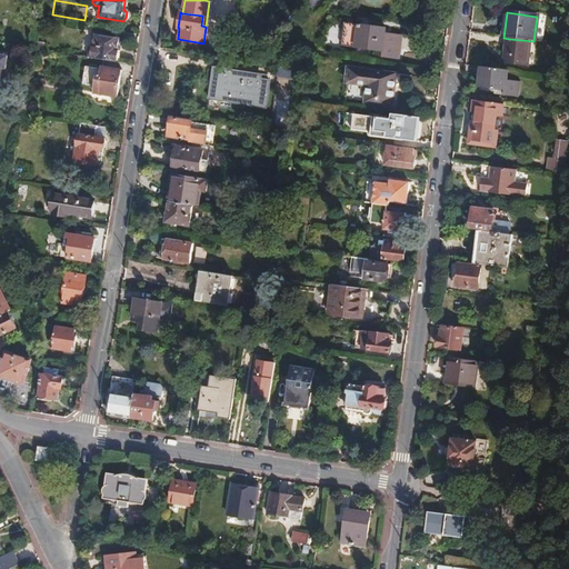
[(385,32),(385,28),(345,22),(341,43),(381,50),(380,55),(397,58),(401,36),(385,32)]
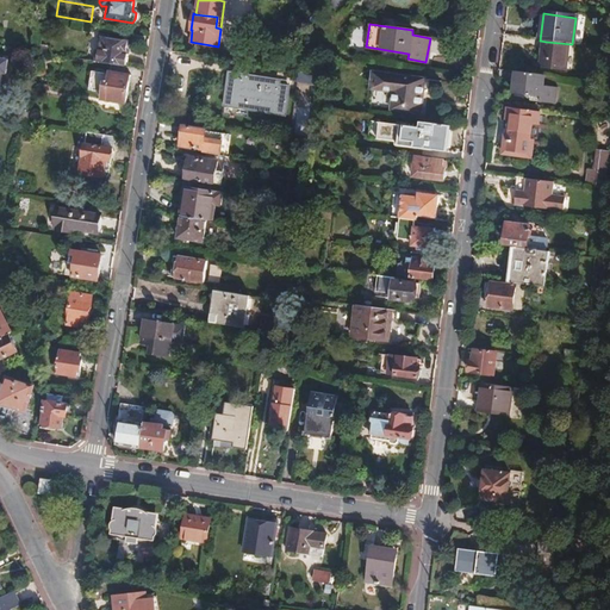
[(95,51),(93,62),(110,64),(125,67),(126,57),(128,55),(129,47),(120,45),(118,41),(100,37),(98,50),(95,51)]
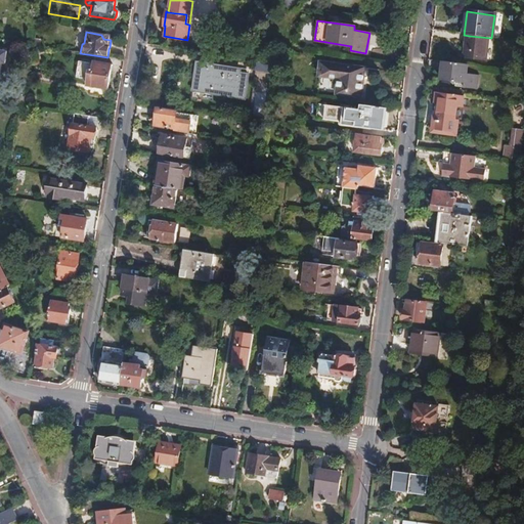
[(488,61),(491,38),(470,36),(468,58),(488,61)]
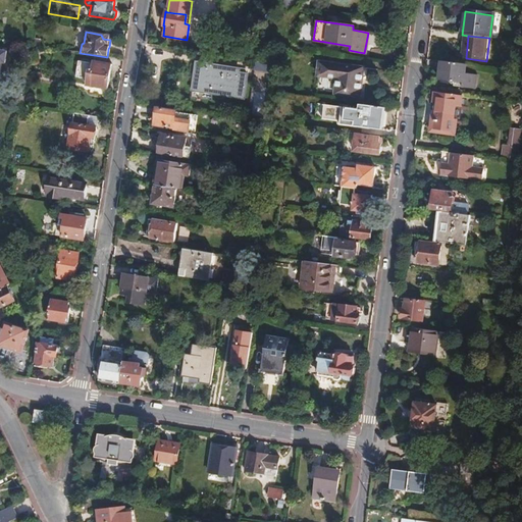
[(15,53),(0,50),(0,83),(6,84),(8,66),(12,67),(15,53)]
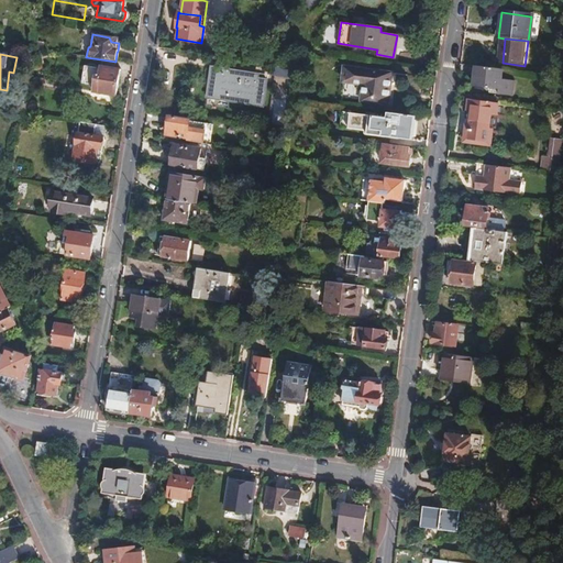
[(101,59),(86,57),(81,84),(94,86),(94,92),(97,94),(100,67),(101,59)]
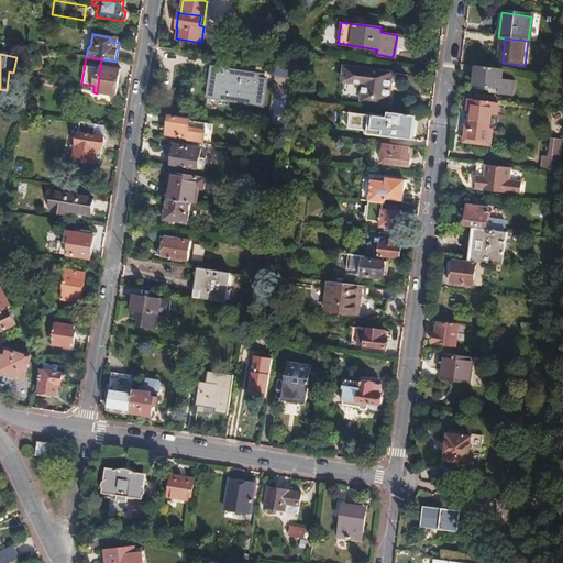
[(100,67),(97,94),(116,97),(120,70),(100,67)]
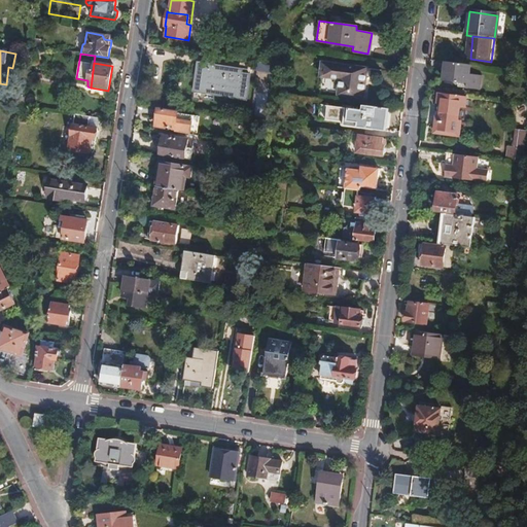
[(240,73),(240,70),(198,63),(192,91),(244,99),(248,75),(240,73)]
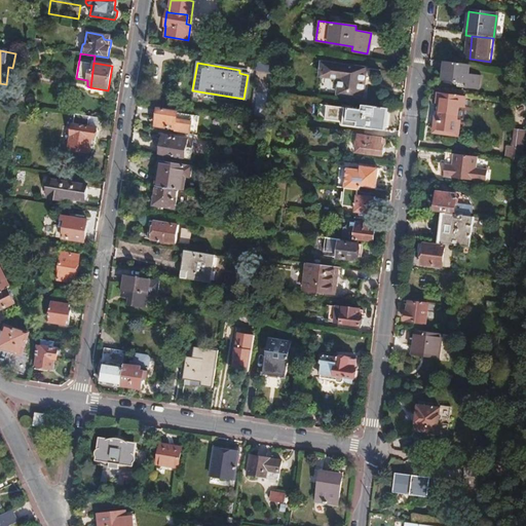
[(468,75),(470,66),(446,63),(444,82),(466,85),(466,89),(479,91),(481,77),(468,75)]
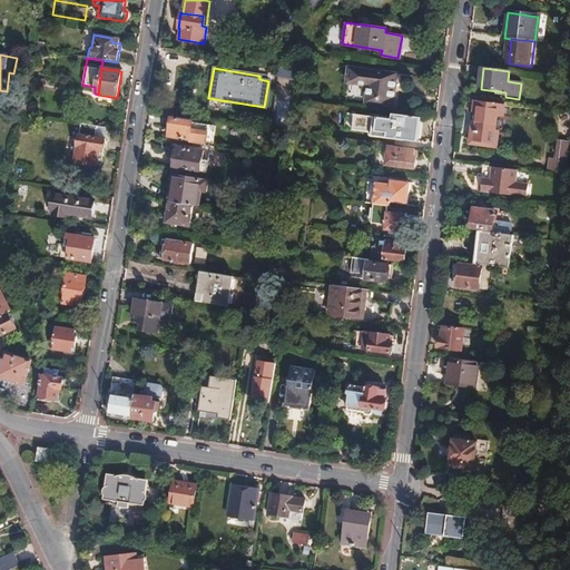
[(293,70),(278,69),(277,80),(292,82),(293,70)]
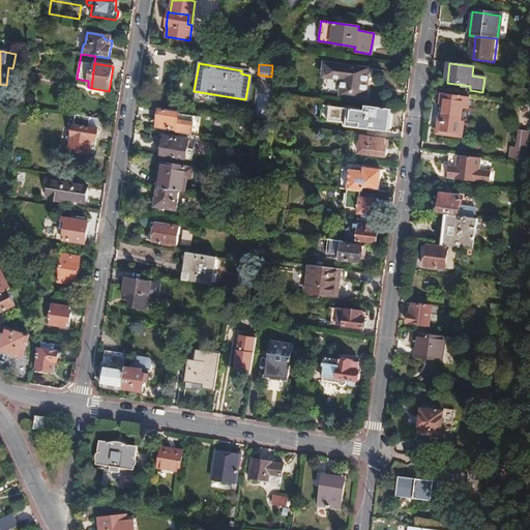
[(367,99),(372,70),(327,64),(325,79),(345,82),(343,96),(367,99)]
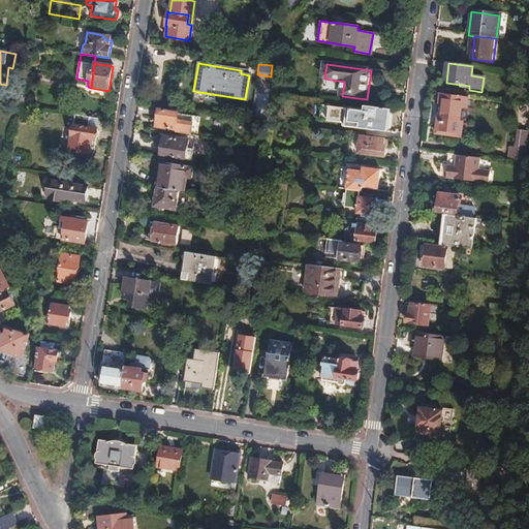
[(435,132),(455,135),(455,132),(460,133),(462,122),(459,122),(461,106),(468,109),(470,98),(439,94),(438,106),(442,107),(441,118),(437,117),(435,132)]
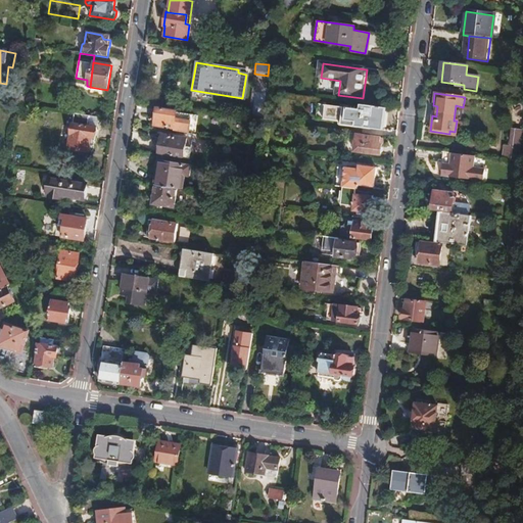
[(386,108),(343,103),(342,110),(324,108),(323,121),(340,123),(340,126),(371,130),(371,129),(383,131),(386,108)]
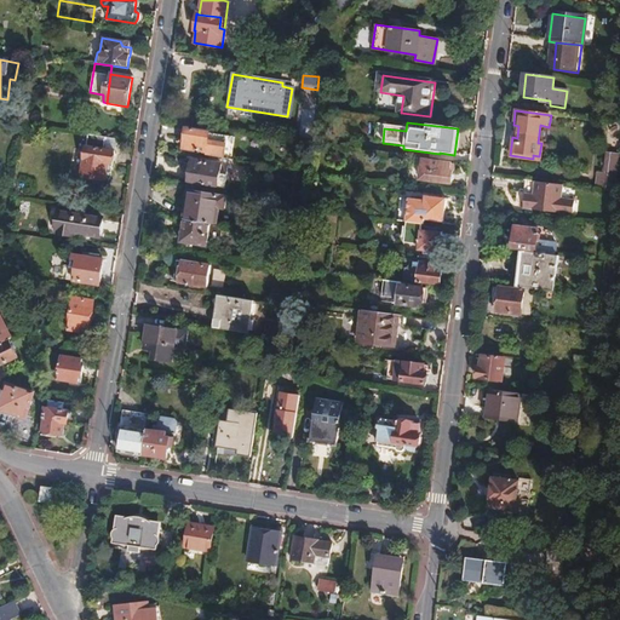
[(618,142),(619,124),(612,122),(609,141),(618,142)]
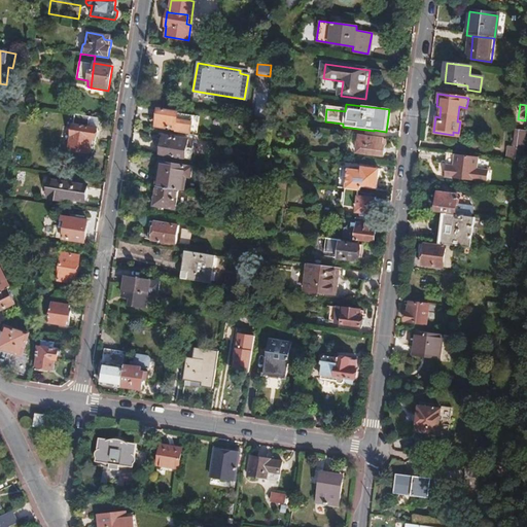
[(173,130),(173,132),(188,135),(191,116),(176,114),(176,113),(156,110),(154,127),(173,130)]
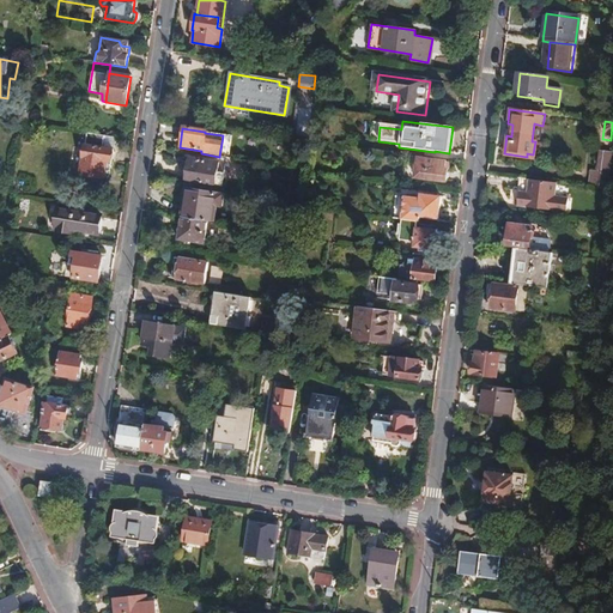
[(103,137),(85,134),(84,146),(102,149),(103,137)]
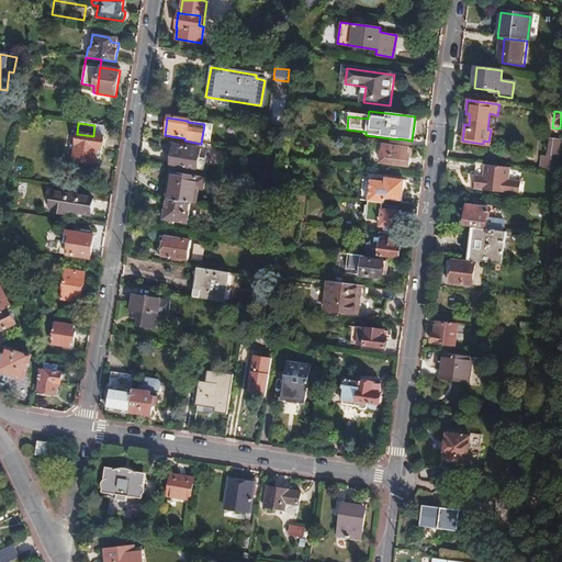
[(102,138),(93,136),(77,134),(72,160),(94,164),(97,149),(101,149),(102,138)]
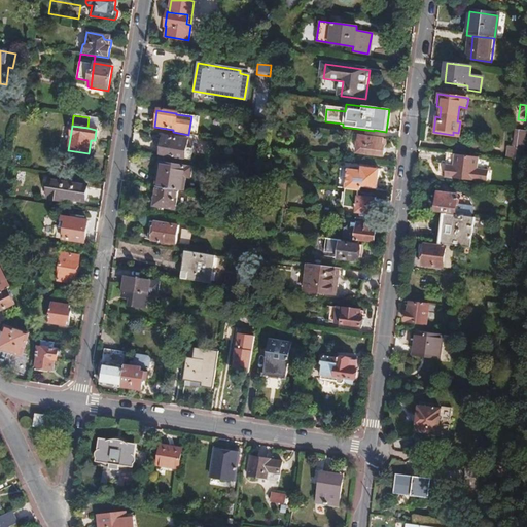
[(358,153),(360,136),(349,135),(347,151),(358,153)]
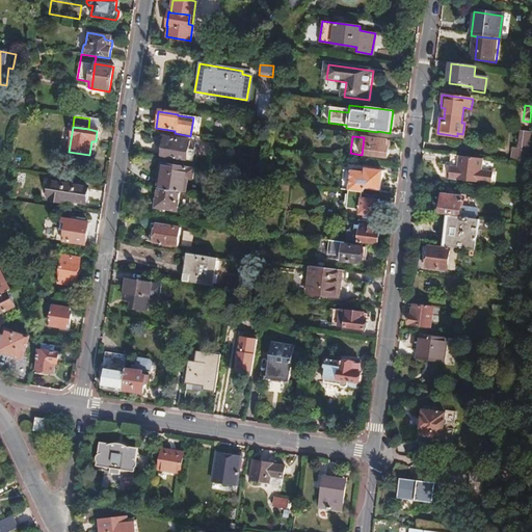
[(164,137),(161,157),(186,161),(189,141),(164,137)]
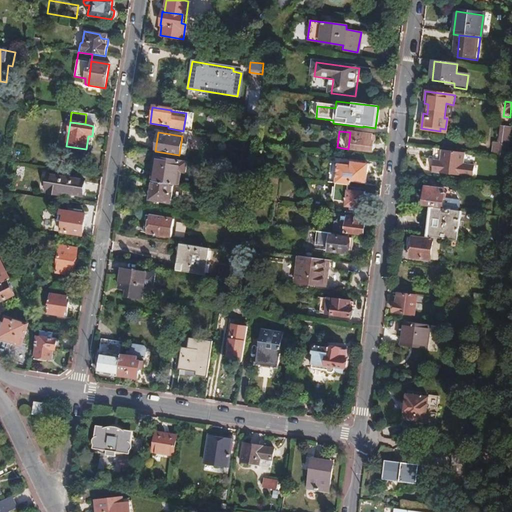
[(372,135),(350,132),(348,149),(373,152),(374,142),(372,142),(372,135)]
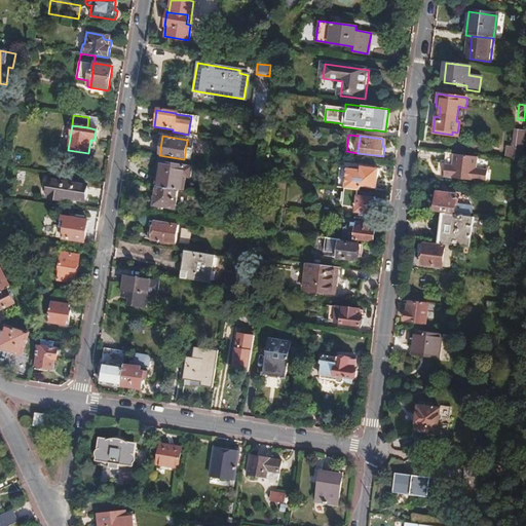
[(521,163),(523,151),(509,150),(506,161),(521,163)]
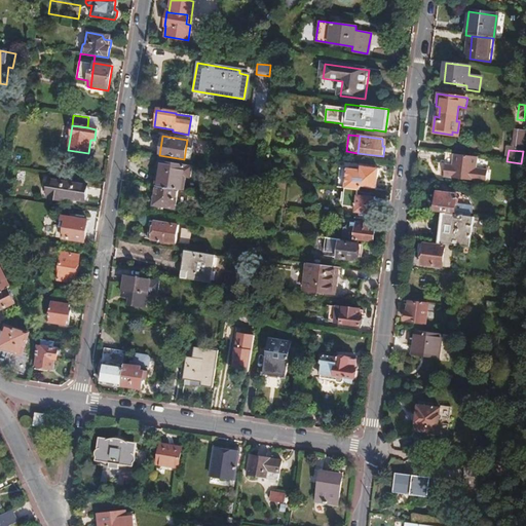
[(470,167),(471,157),(446,154),(445,164),(439,163),(438,177),(478,182),(480,170),(470,167)]
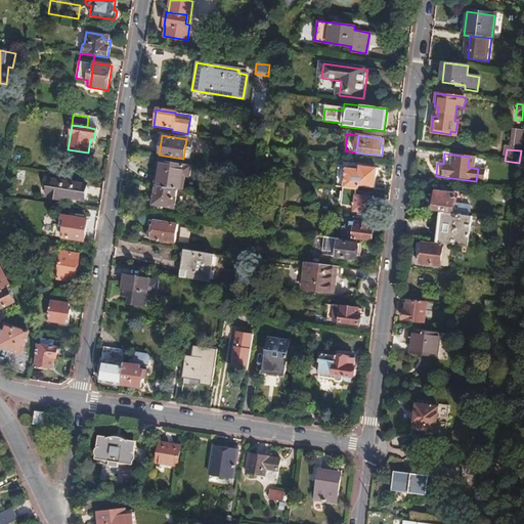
[(158,160),(154,185),(155,185),(175,189),(180,189),(182,175),(188,176),(189,166),(158,160)]
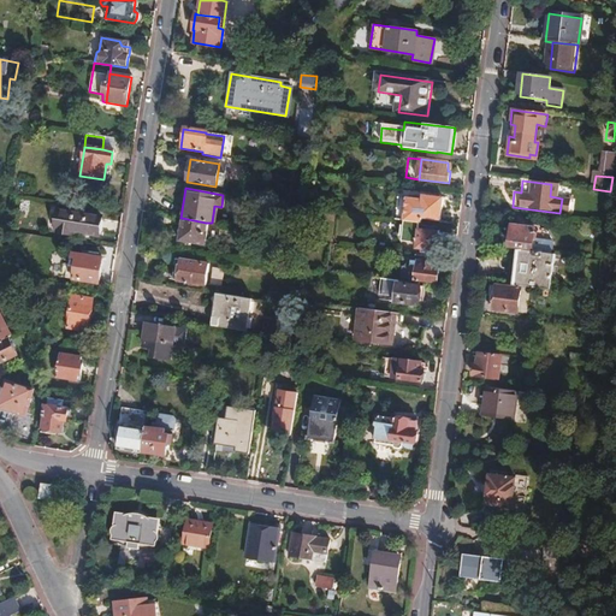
[(402,220),(404,220),(407,199),(398,196),(395,219),(402,220)]
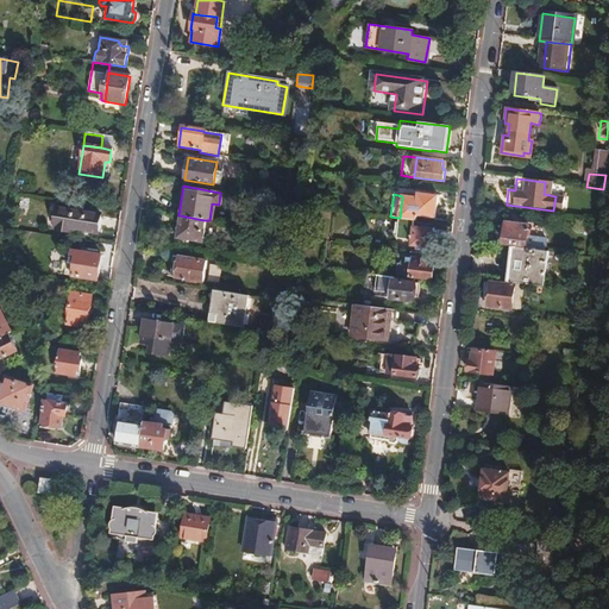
[(418,198),(415,215),(434,218),(438,196),(419,194),(418,198)]
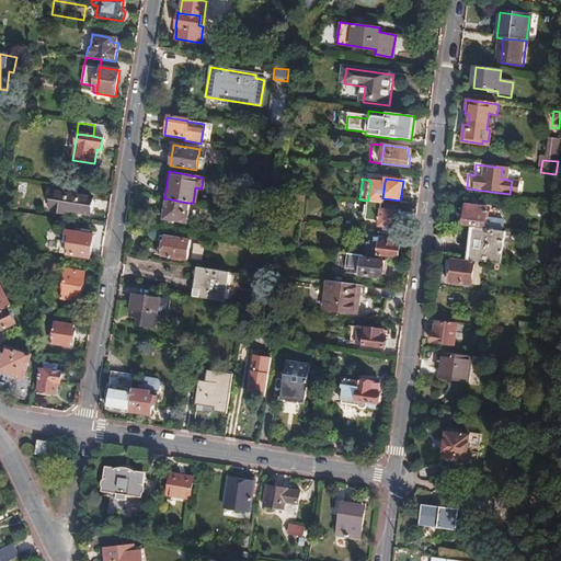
[(380,203),(382,203),(382,198),(385,182),(370,181),(368,201),(380,203)]
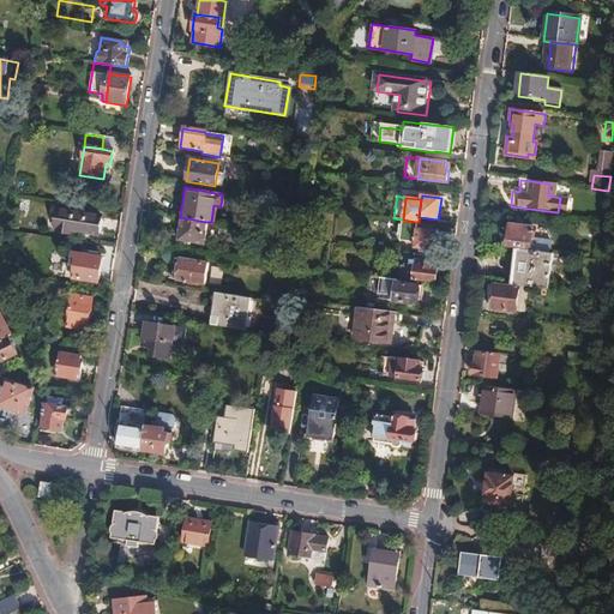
[(97,235),(100,217),(58,211),(54,228),(97,235)]
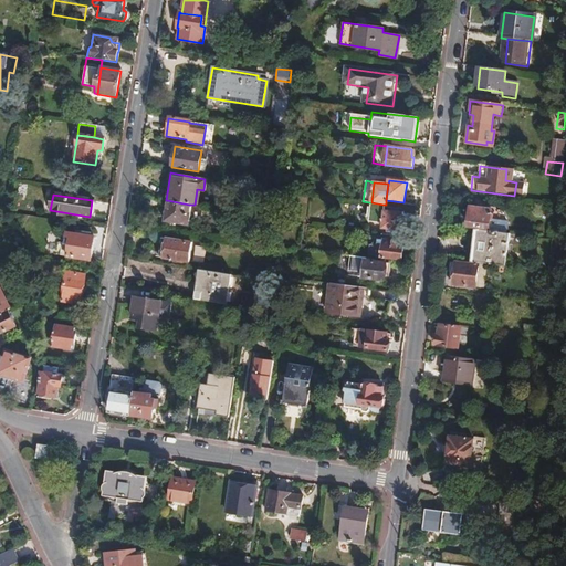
[(189,205),(167,200),(164,221),(186,224),(189,205)]
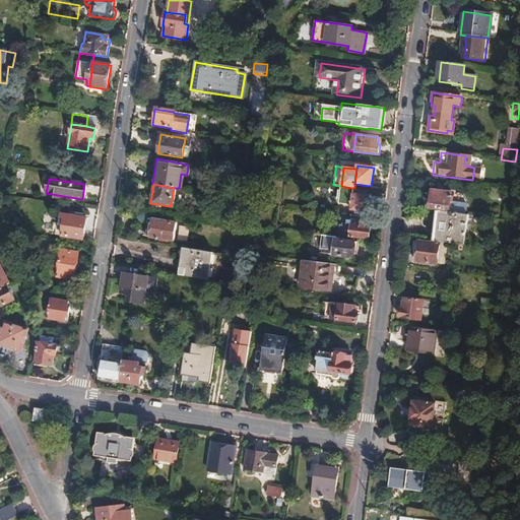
[(352,193),(352,188),(341,186),(339,186),(336,202),(350,204),(352,193)]
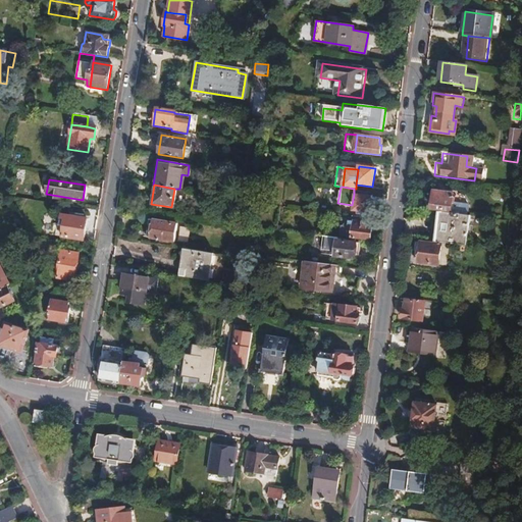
[(431,209),(451,212),(452,204),(454,204),(455,199),(453,198),(453,194),(433,192),(431,209)]
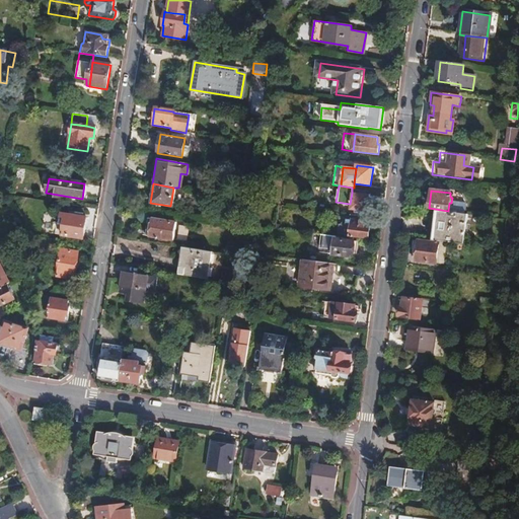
[(350,204),(349,209),(353,210),(353,213),(360,213),(361,211),(367,212),(368,205),(373,205),(374,197),(369,196),(369,195),(352,193),(350,204)]
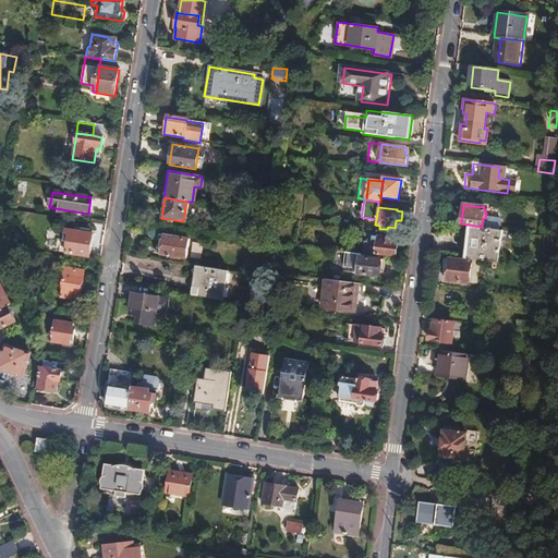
[(463,258),(496,263),(500,231),(468,227),(463,258)]
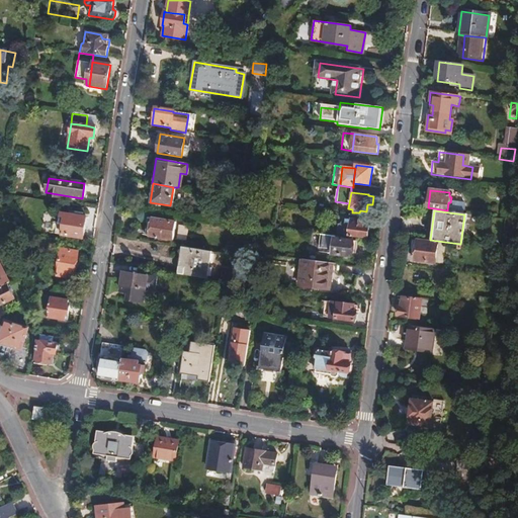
[(81,238),(84,217),(66,213),(66,218),(58,217),(56,227),(50,226),(49,232),(81,238)]
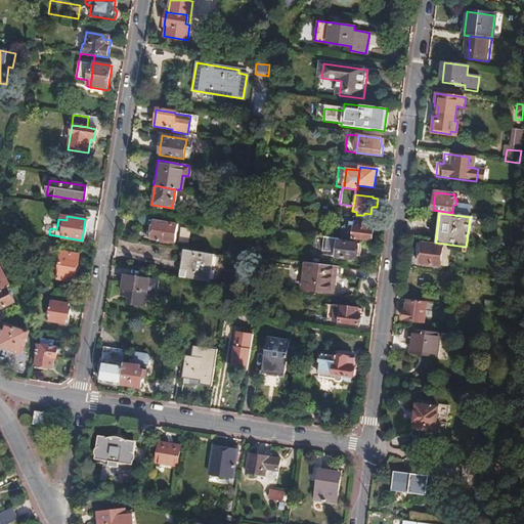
[(176,224),(148,220),(145,238),(173,243),(176,224)]
